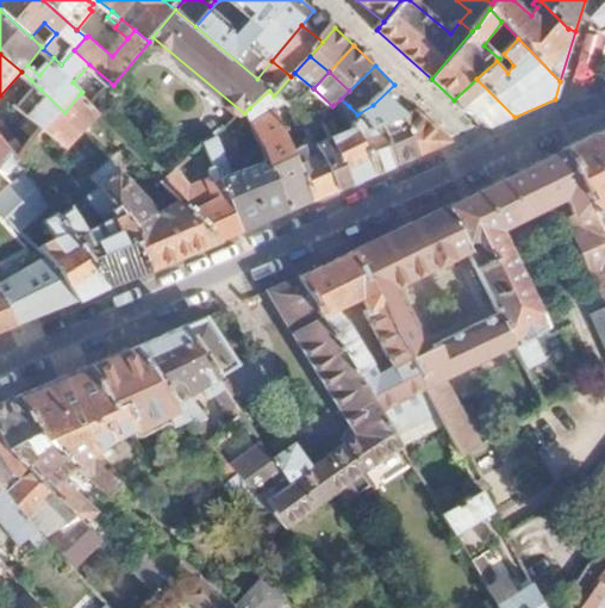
[(294,73),(291,76),(274,95),(287,106),(288,107),(309,93),(313,88),(294,73)]
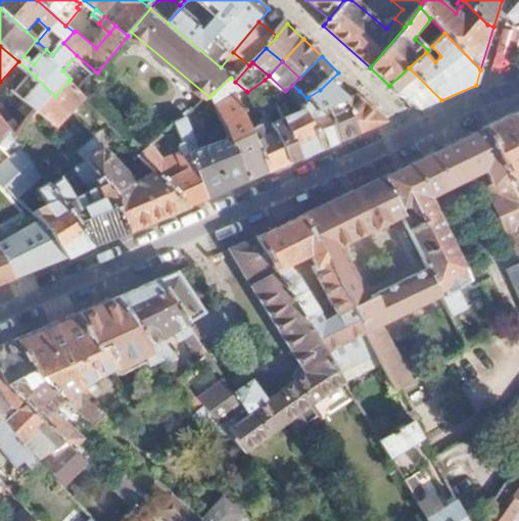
[(409,67),(389,86),(399,95),(407,99),(418,110),(441,100),(409,67)]
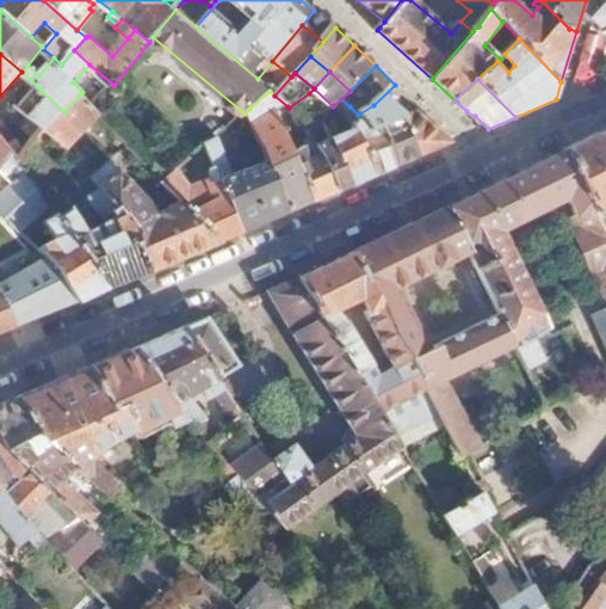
[(31,80),(18,94),(29,104),(41,90),(31,80)]
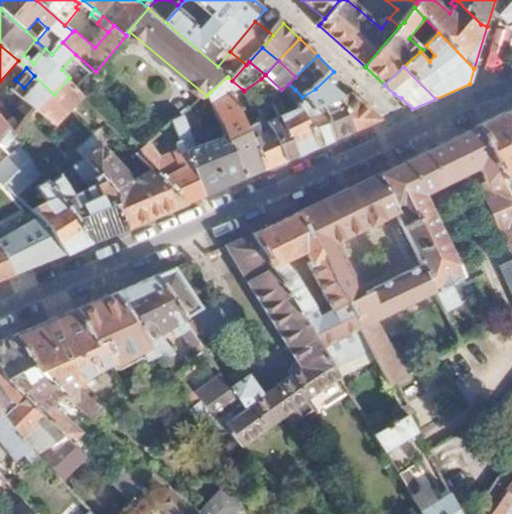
[(334,72),(315,89),(341,140),(358,133),(342,102),(354,92),(334,72)]
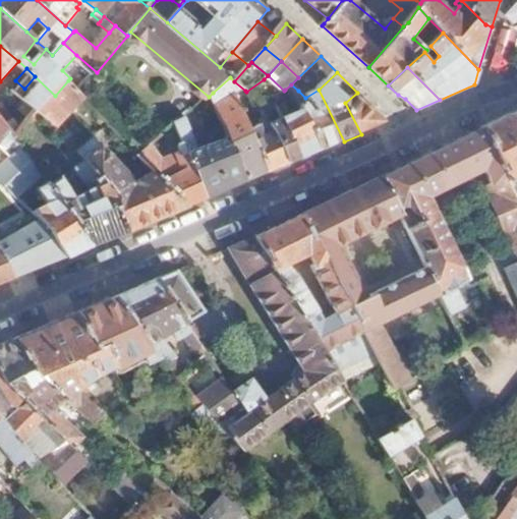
[(264,79),(246,92),(263,105),(276,99),(284,91),(268,75),(264,79)]
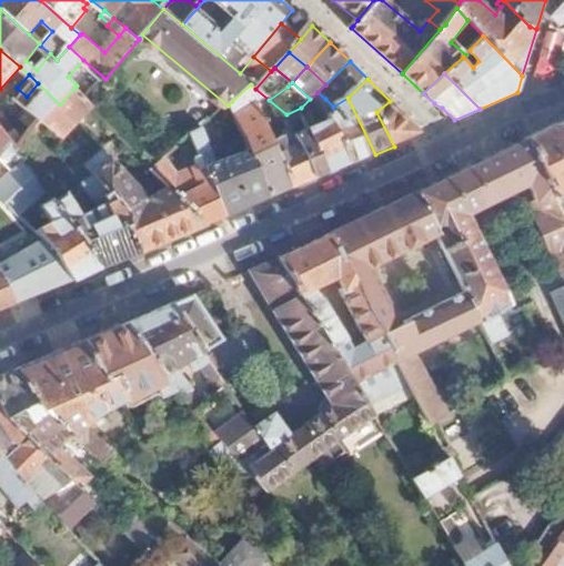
[(21,103),(26,107),(41,120),(53,130),(66,140),(96,107),(87,99),(74,88),(60,104),(38,83),(27,97),(21,103)]
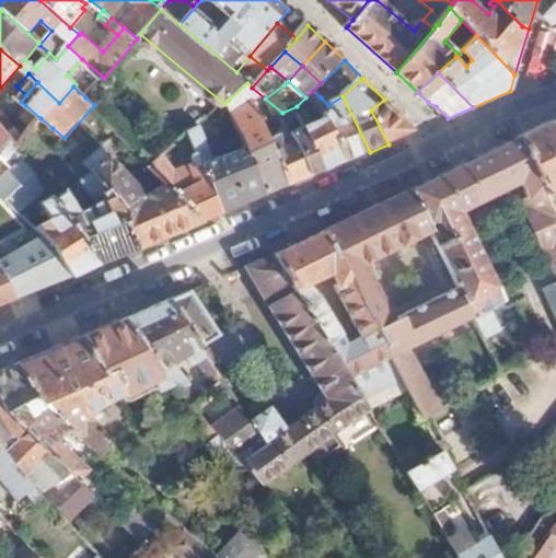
[(229,100),(250,148),(269,194),(326,170),(307,128),(292,136),(296,142),(288,147),(281,132),(271,138),(256,101),(264,97),(252,88),(247,83),(229,100)]
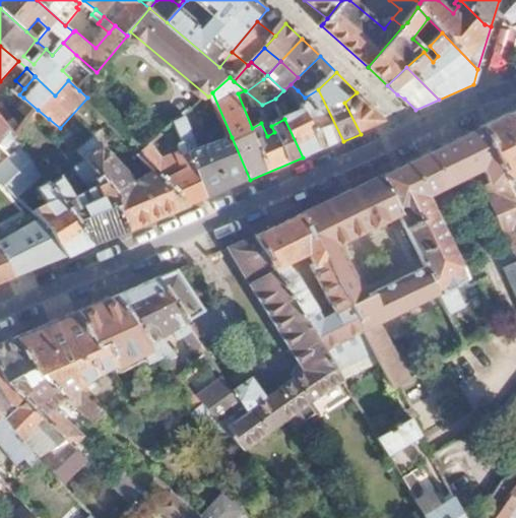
[(291,84),(284,89),(292,95),(298,90),(291,84)]
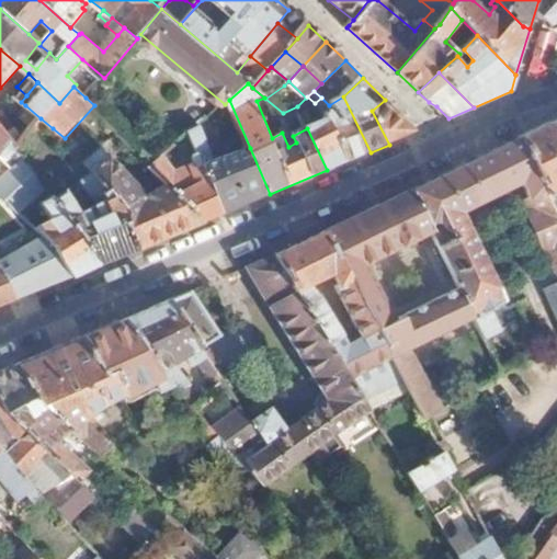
[(317,124),(307,128),(327,170),(371,152),(343,97),(329,105),(324,109),(328,118),(317,124)]
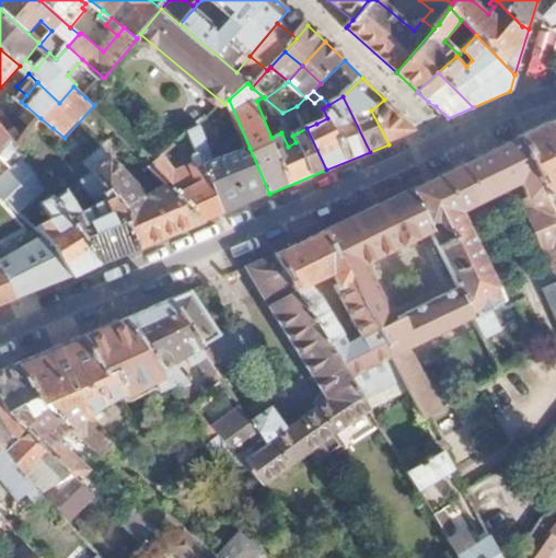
[(297,106),(300,114),(307,128),(316,124),(305,97),(297,106)]
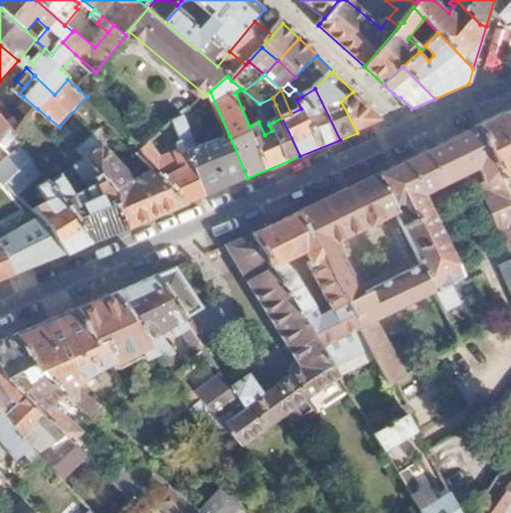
[(353,92),(341,102),(357,133),(384,122),(355,96),(356,95),(353,92)]
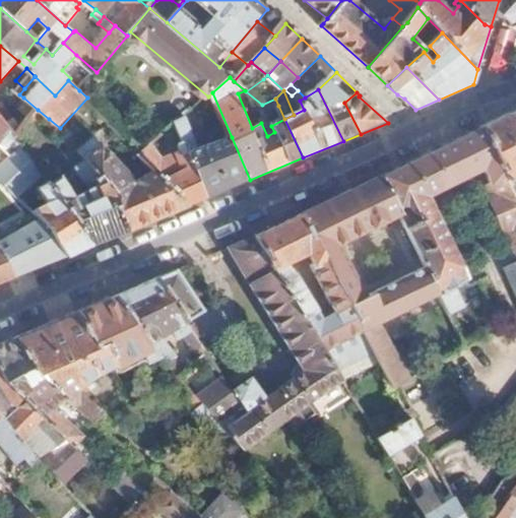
[(23,98),(16,106),(31,119),(38,110),(23,98)]
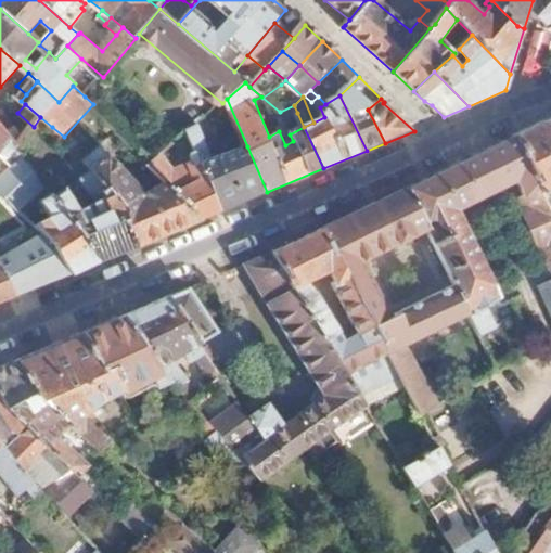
[(297,113),(294,105),(280,112),(283,119),(297,113)]
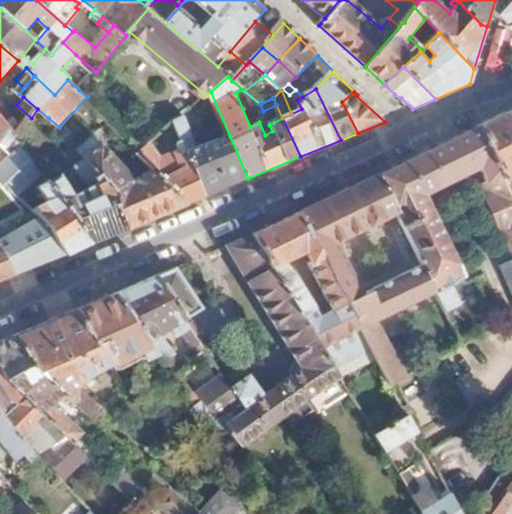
[(7,105),(0,110),(18,136),(24,127),(7,105)]
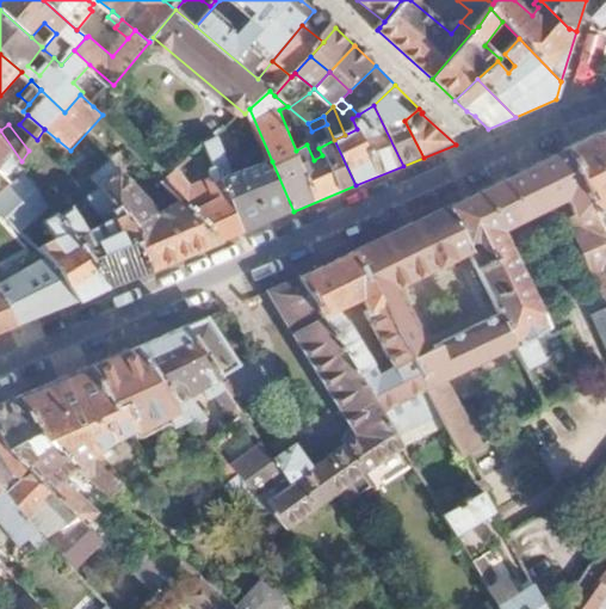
[(0,174),(2,173),(16,186),(30,172),(22,161),(0,130),(0,174)]
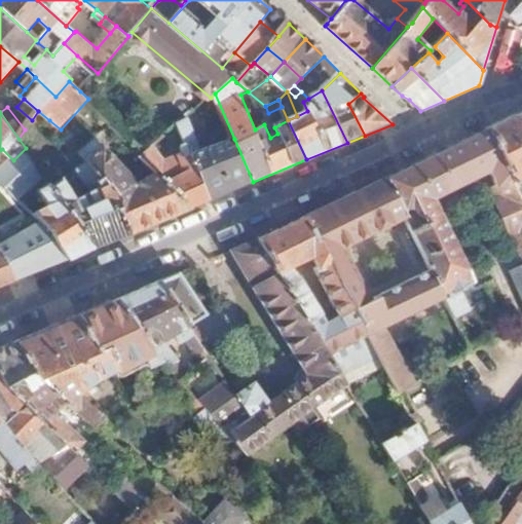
[(263,123),(264,124),(270,138),(277,134),(274,127),(268,113),(266,114),(263,123)]
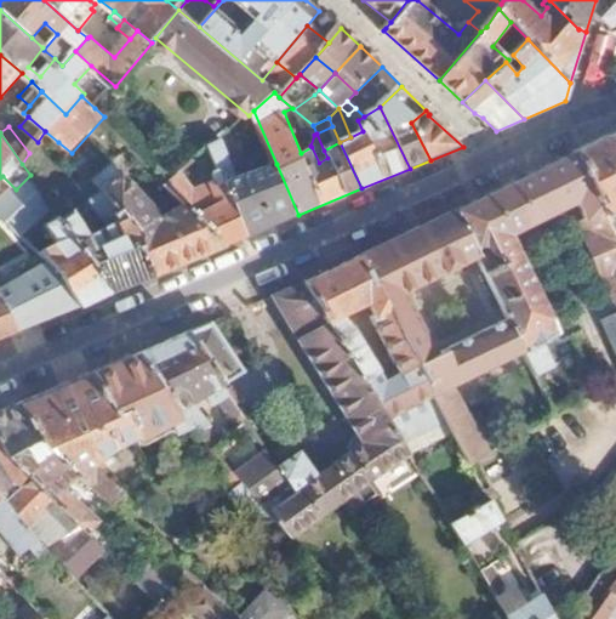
[(615,135),(579,153),(615,237),(615,135)]
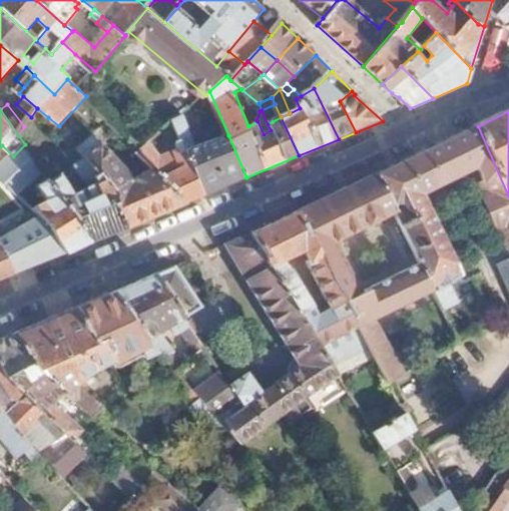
[(182,138),(186,147),(207,193),(246,177),(228,135),(197,148),(181,115),(174,122),(182,138)]
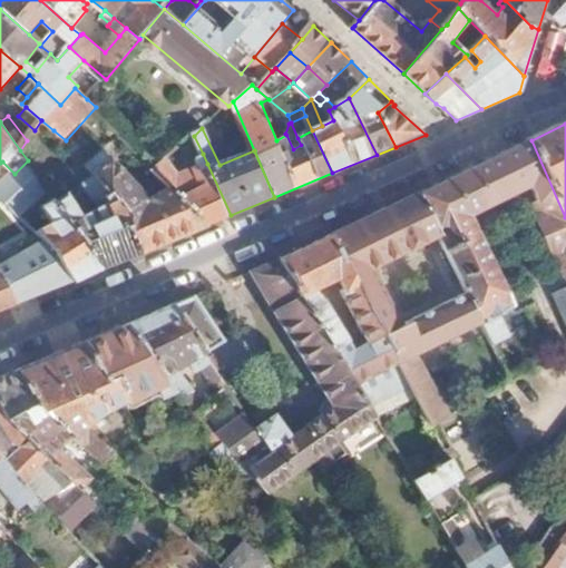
[(194,136),(182,146),(188,160),(203,154),(194,136)]
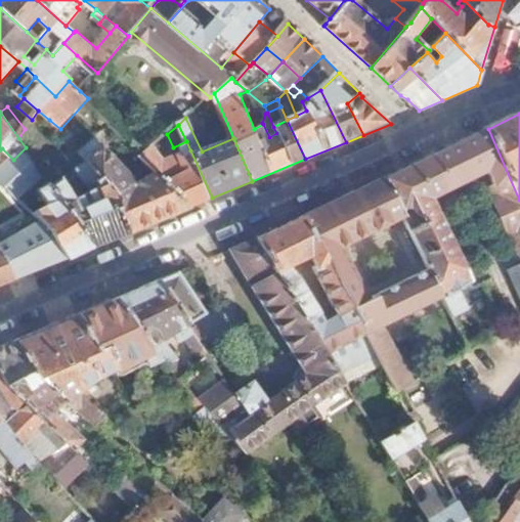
[(519,265),(510,269),(519,291),(519,405),(507,423),(519,444),(519,200),(488,129),(389,177),(406,216),(412,228),(445,298),(455,317),(468,310),(459,291),(474,283),(432,198),(490,169),(497,184),(491,187),(496,200),(494,201),(511,232),(512,232),(519,247),(519,265)]
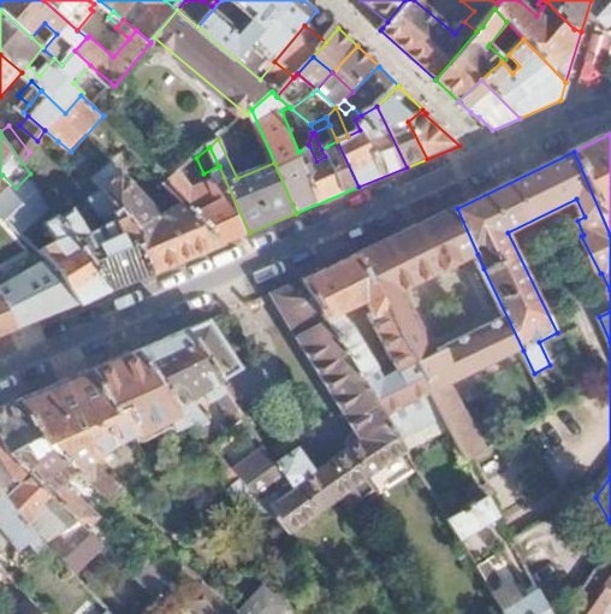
[(107,171),(94,160),(88,167),(100,178),(107,171)]
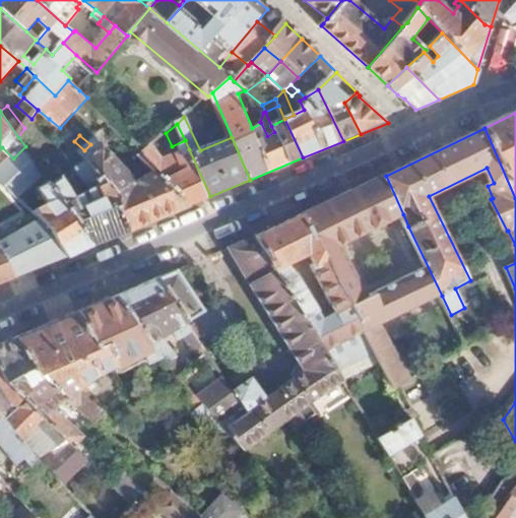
[(90,158),(114,190),(129,230),(194,203),(162,169),(142,178),(99,136),(90,144),(84,150),(90,158)]
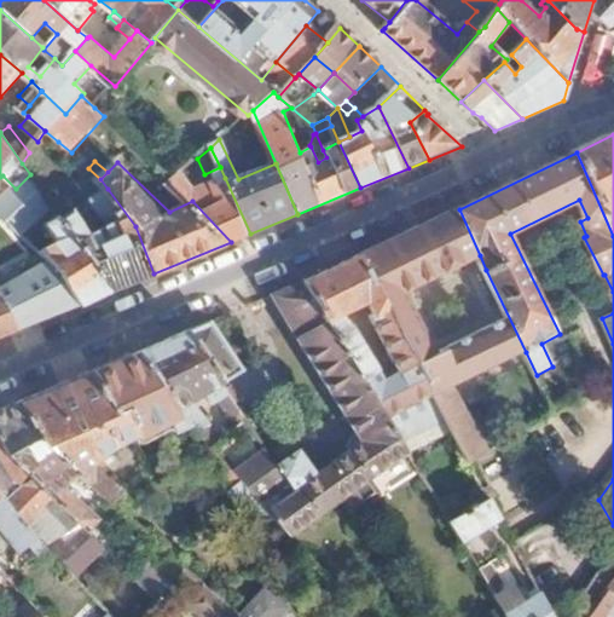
[(172,182),(192,201),(231,242),(250,234),(225,178),(198,189),(184,171),(172,182)]
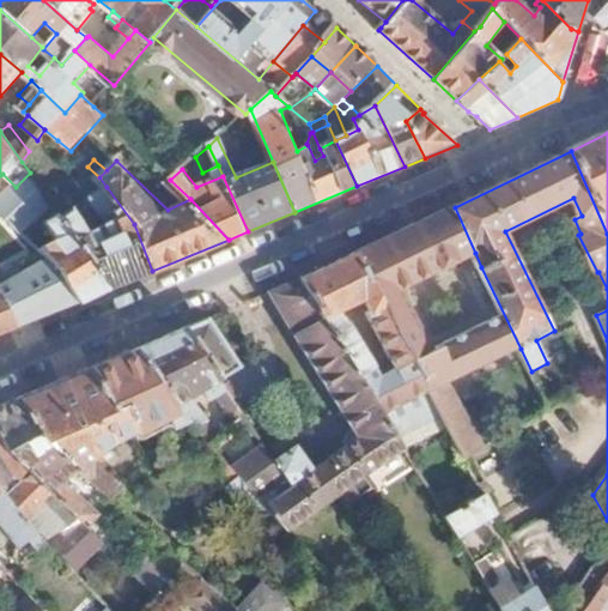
[(16,187),(0,201),(0,264),(31,237),(28,234),(44,215),(53,205),(30,173),(16,187)]
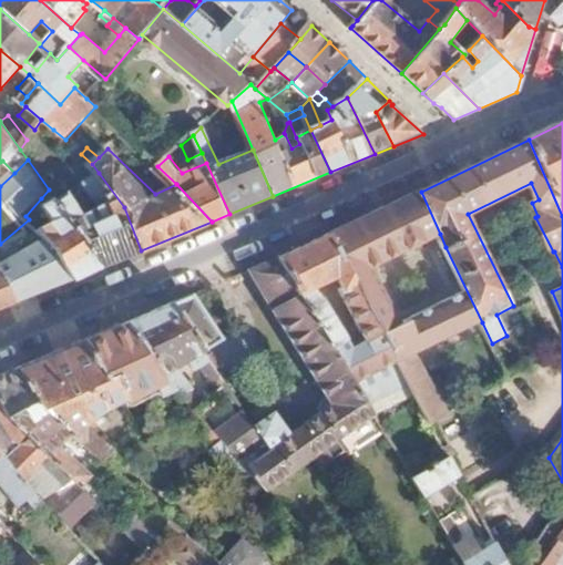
[(99,173),(92,164),(85,171),(92,178),(99,173)]
